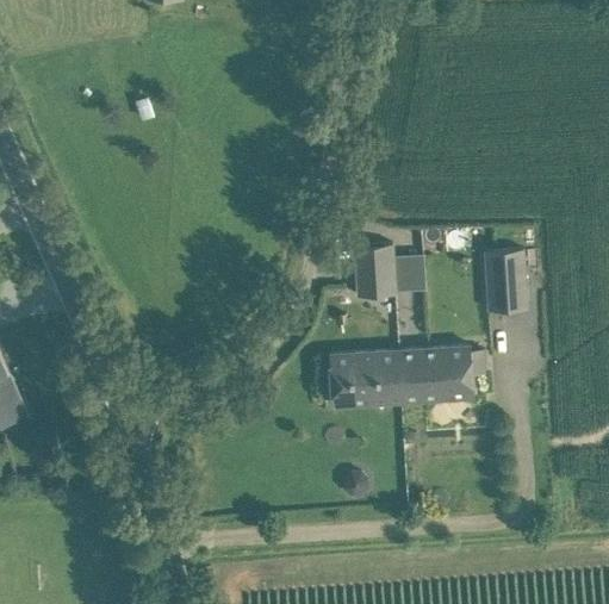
[(360,299),(398,297),(395,247),(356,249),(360,299)]
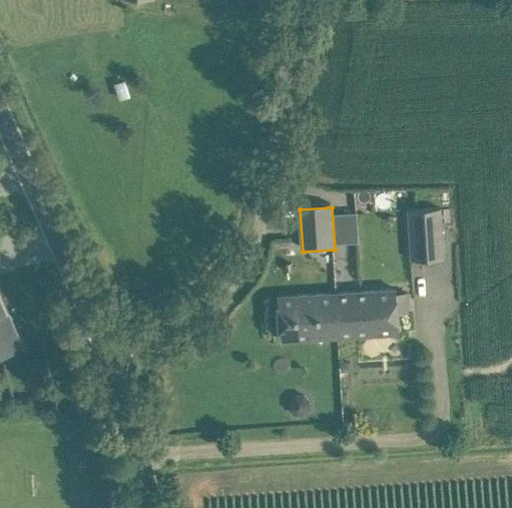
[(413,264),(444,262),(441,211),(409,213),(413,264)]
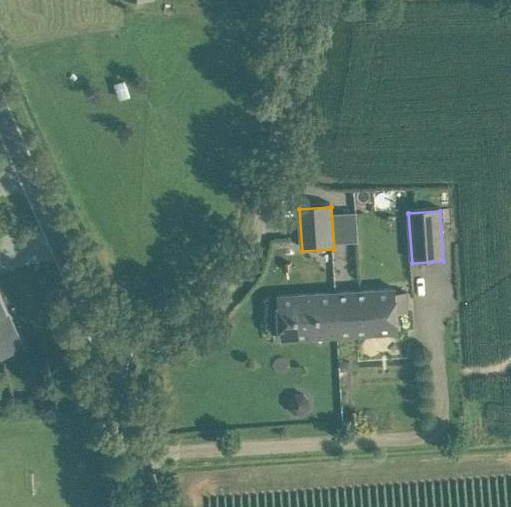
[(12,320),(10,315),(0,293),(0,359),(1,360),(2,361),(25,351),(25,350),(20,339),(17,340),(9,321),(12,320)]
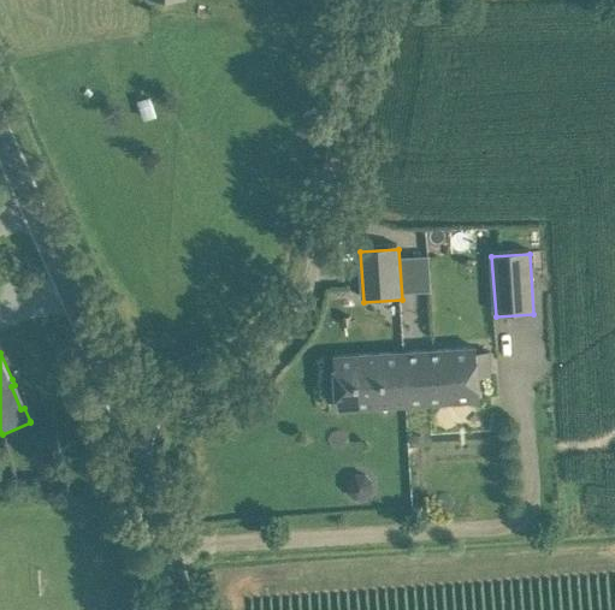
[(338,413),(362,410),(478,404),(477,382),(475,359),(475,353),(335,361),(338,413)]
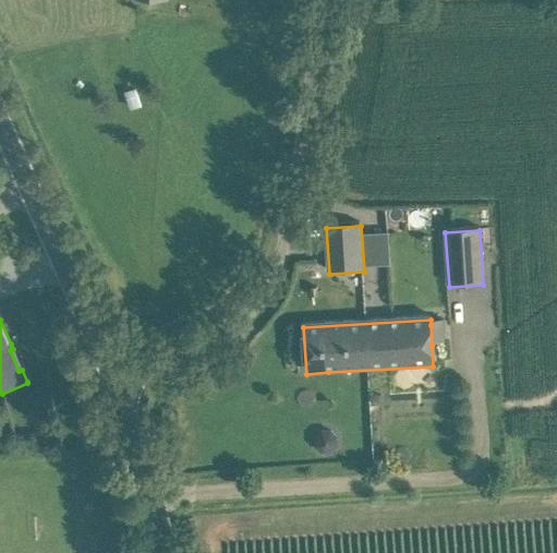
[(432,346),(445,345),(444,324),(431,325),(432,346)]
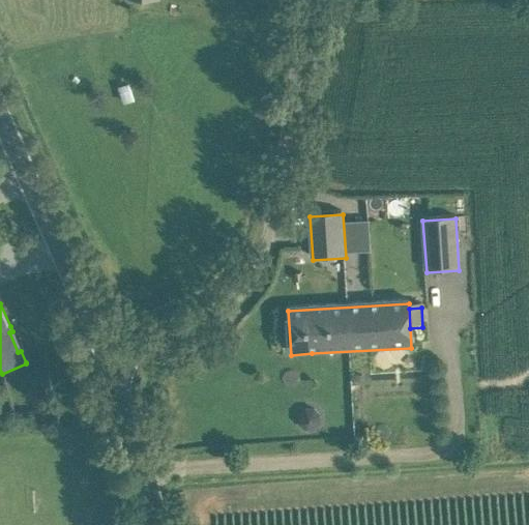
[(300,417),(300,426),(307,432),(316,432),(321,426),(320,416),(316,411),(306,412),(300,417)]
